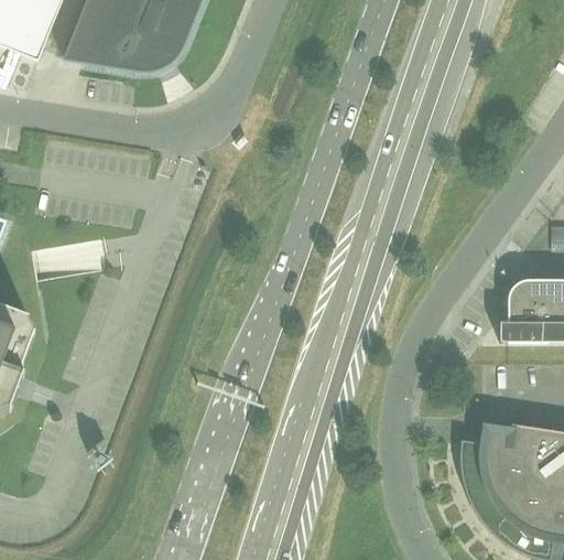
[(0,0),(0,43),(38,58),(60,0),(0,0)]
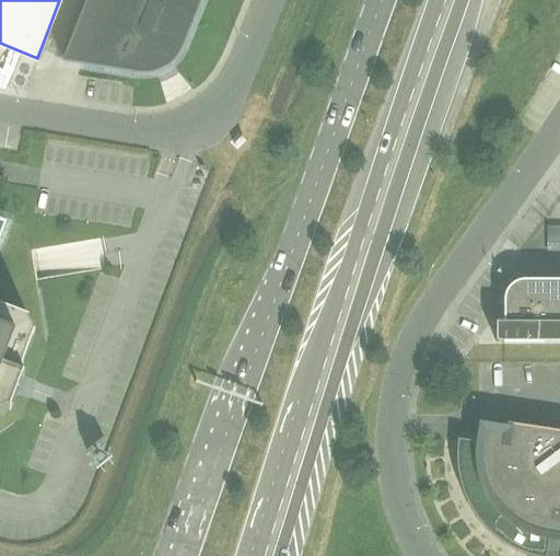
[(84,0),(62,56),(65,56),(67,53),(83,59),(83,61),(138,69),(139,68),(149,68),(155,66),(159,71),(173,64),(170,58),(175,53),(179,44),(182,45),(198,0),(84,0)]
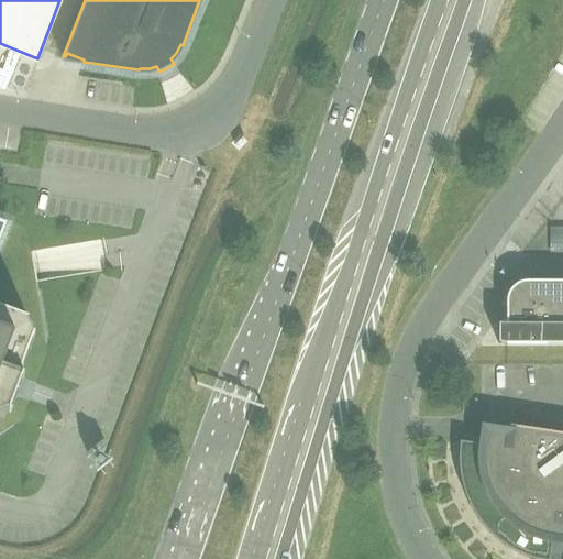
[(29,227),(6,218),(0,233),(0,433),(23,417),(48,348),(29,227)]
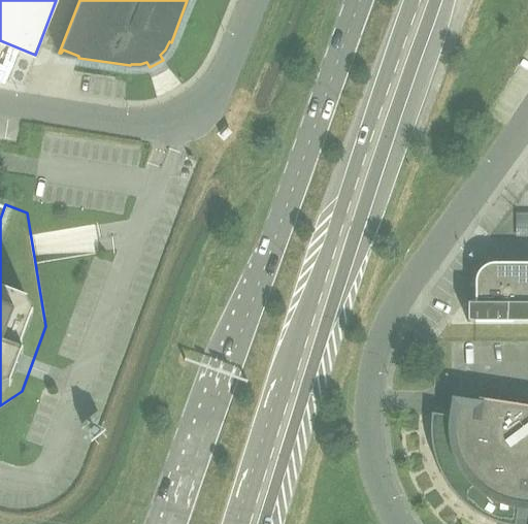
[(527,318),(527,260),(494,261),(491,261),(489,261),(487,262),(485,263),(483,265),(481,266),(479,268),(477,270),(476,272),(475,275),(474,277),(474,280),(474,304),(469,304),(469,300),(467,300),(467,319),(527,318)]
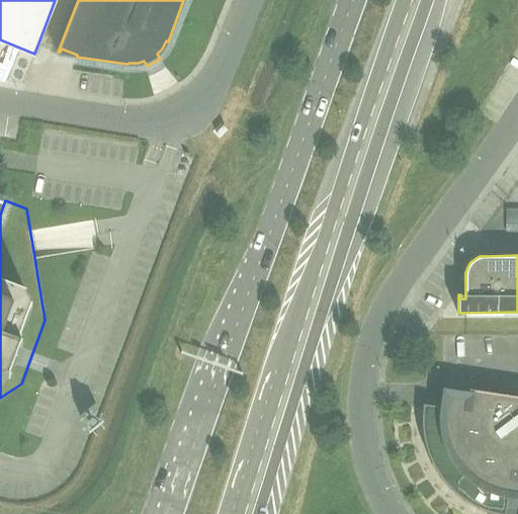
[(517,395),(468,389),(467,396),(447,393),(445,406),(423,403),(423,404),(422,411),(422,413),(422,418),(422,423),(422,428),(422,430),(423,430),(423,434),(424,439),(426,444),(425,444),(426,446),(429,453),(432,460),(431,460),(432,461),(435,465),(437,470),(440,475),(441,476),(444,480),(447,484),(451,487),(451,488),(452,489),(452,488),(455,491),(458,493),(461,496),(464,498),(465,499),(469,501),(475,504),(479,506),(481,507),(485,508),(490,510),(495,511),(495,512),(496,512),(497,512),(503,513),(505,513),(506,505),(517,506),(517,395)]
